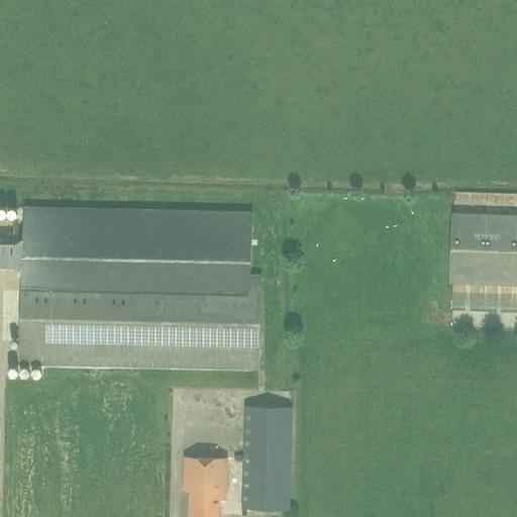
[(0,205),(15,210),(18,200),(0,194),(0,205)]
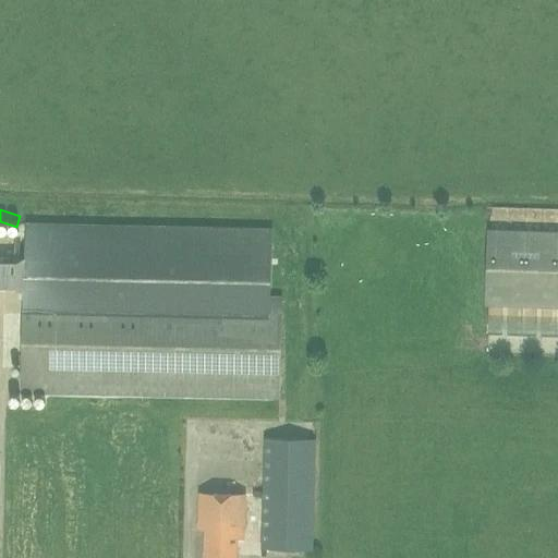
[(25,225),(24,258),(16,263),(0,262),(0,288),(15,289),(23,292),(21,393),(279,399),(281,298),(270,298),(271,230),(25,225)]
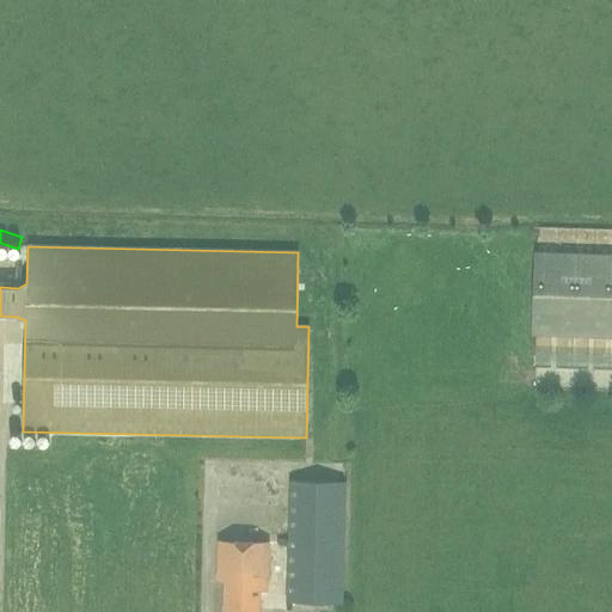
[(611,254),(537,252),(534,334),(611,336),(611,254)]
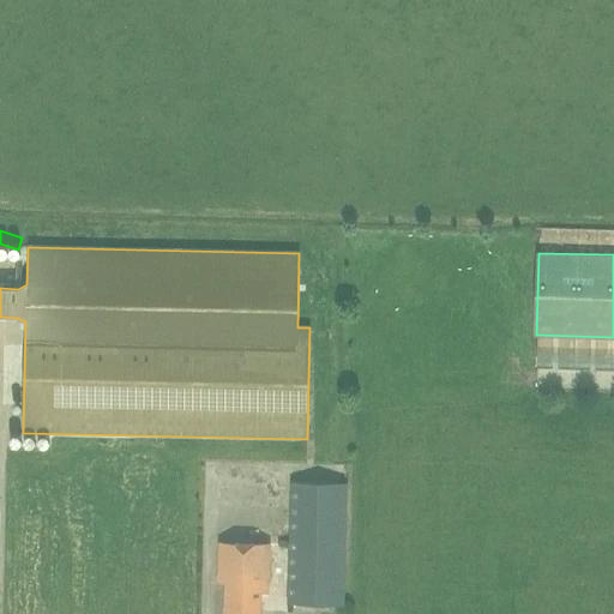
[(347,485),(290,483),(288,589),(288,603),(344,605),(347,485)]
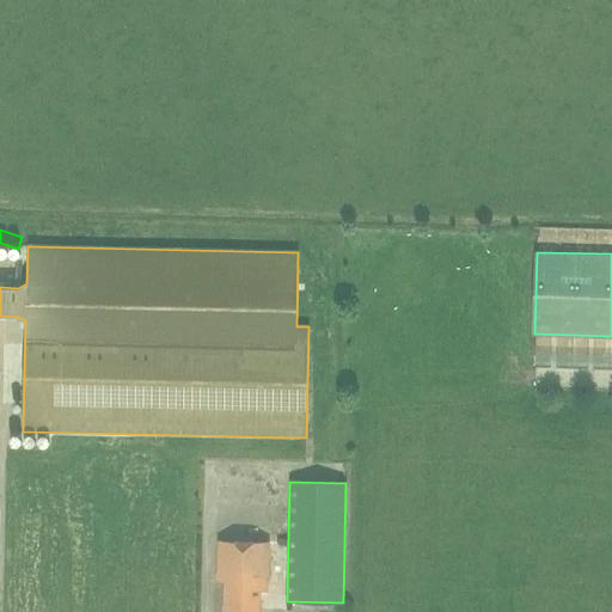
[(268,543),(218,542),(218,581),(225,581),(224,611),(259,611),(261,591),(268,592),(268,543)]
